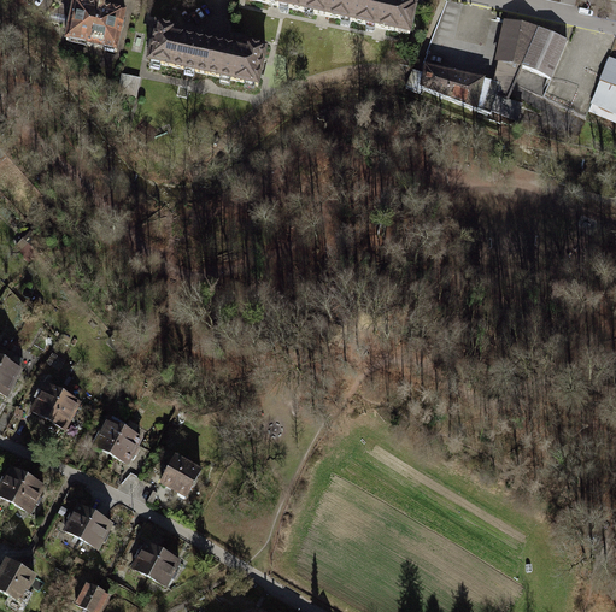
[(123,9),(83,0),(72,0),(65,35),(116,46),(123,9)]
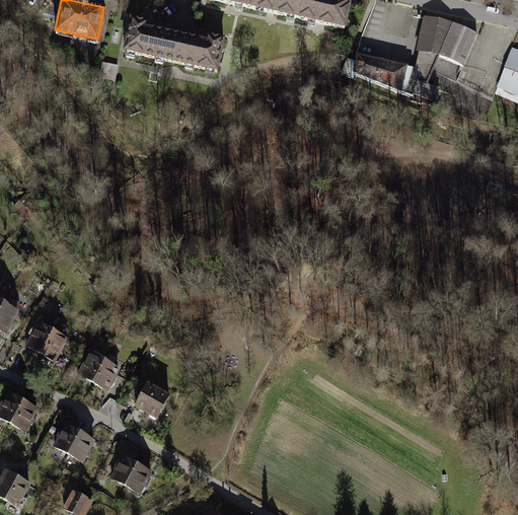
[(254,0),(253,6),(296,14),(298,0),(254,0)]
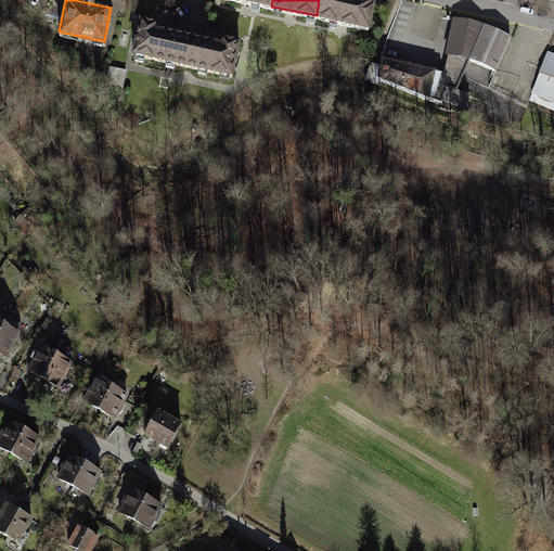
[(319,0),(317,15),(368,27),(374,0),(319,0)]
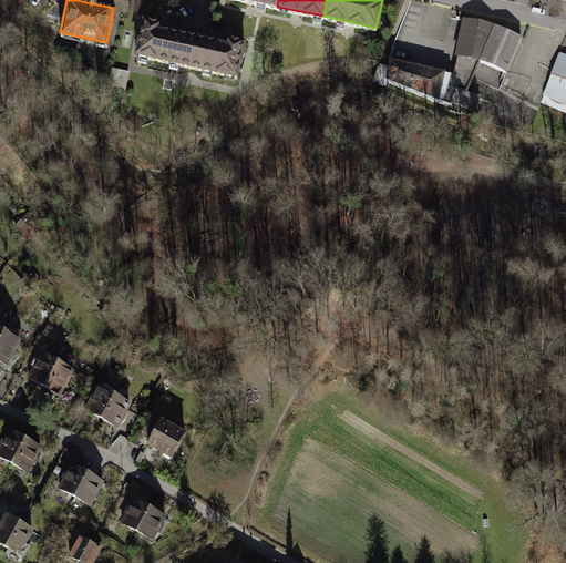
[(463,16),(456,53),(479,58),(493,22),(463,16)]
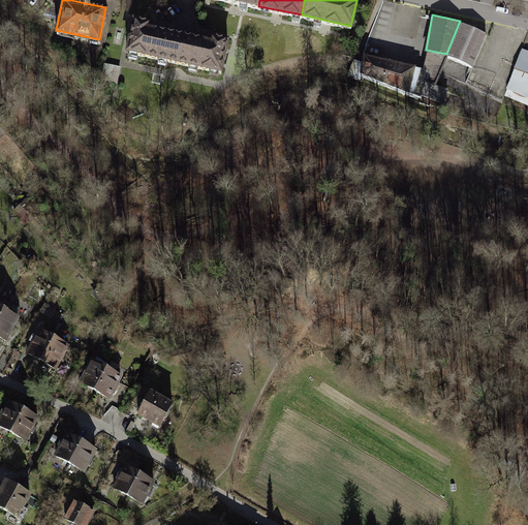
[(150,21),(133,17),(126,50),(177,60),(183,33),(149,26),(150,21)]
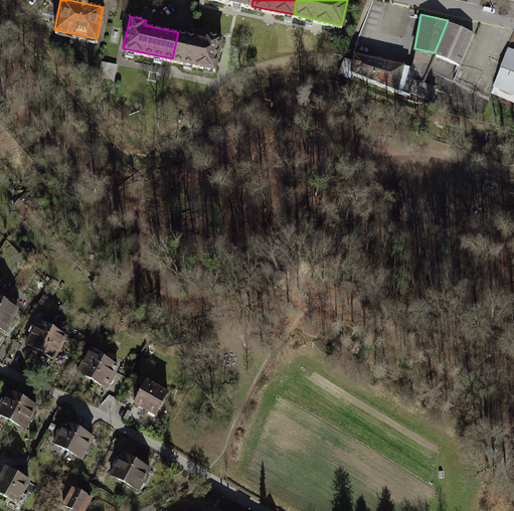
[(448,20),(435,52),(458,62),(472,30),(448,20)]
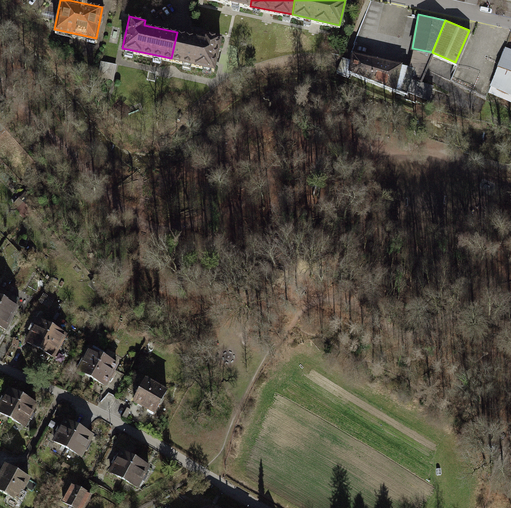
[(203,38),(177,32),(171,58),(213,67),(220,36),(204,33),(203,38)]
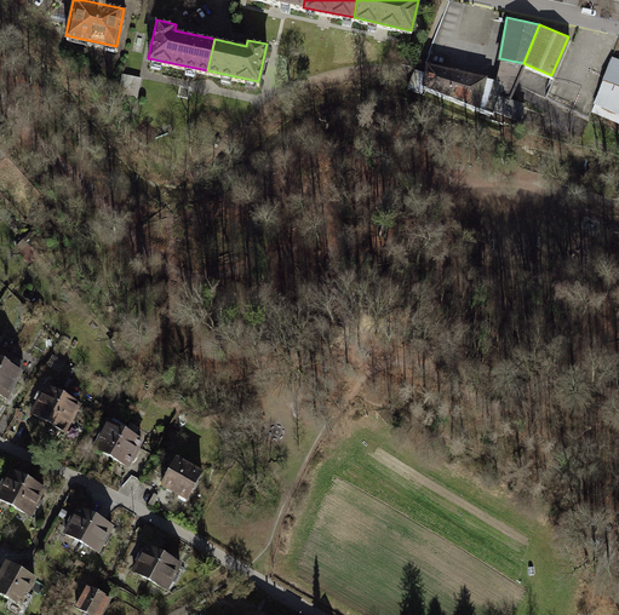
[(618,56),(612,53),(592,107),(618,116),(618,56)]
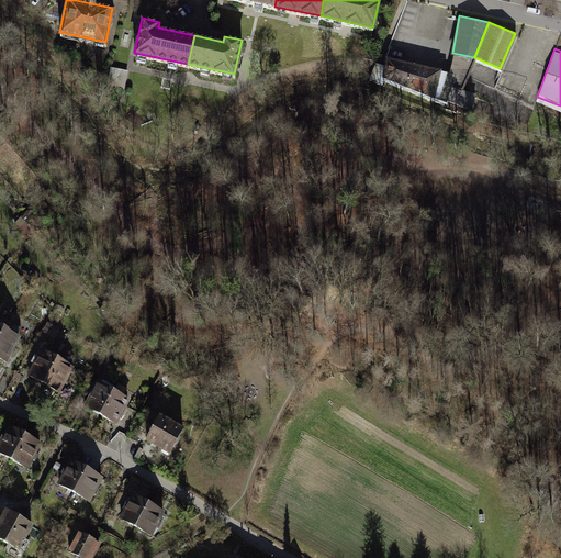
[(383,78),(446,102),(451,84),(455,71),(448,70),(388,57),(385,66),(383,78)]
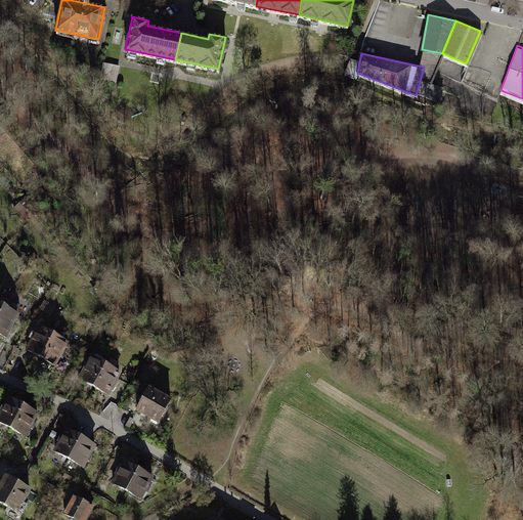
[(421,78),(430,81),(439,57),(420,53),(418,66),(424,67),(421,78)]
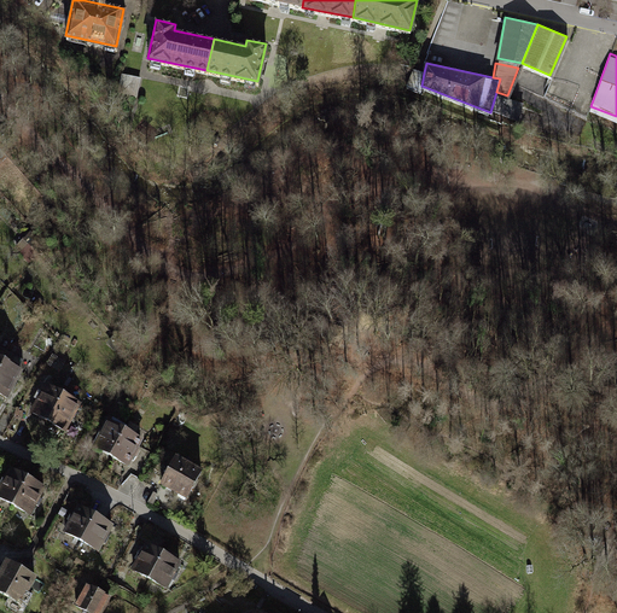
[(421,86),(424,73),(412,69),(406,83),(420,89),(421,86)]
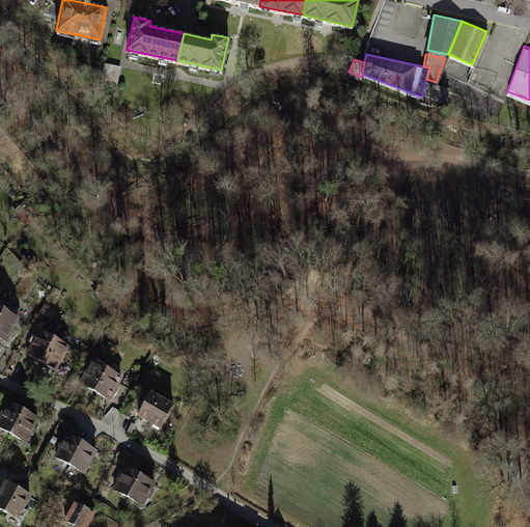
[(436,82),(426,79),(421,96),(420,101),(429,104),(429,102),(436,82)]
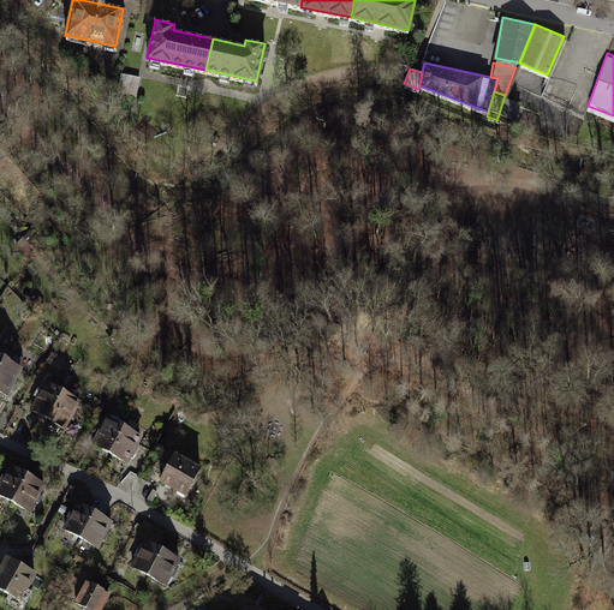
[(519,102),(505,95),(498,118),(511,123),(519,102)]
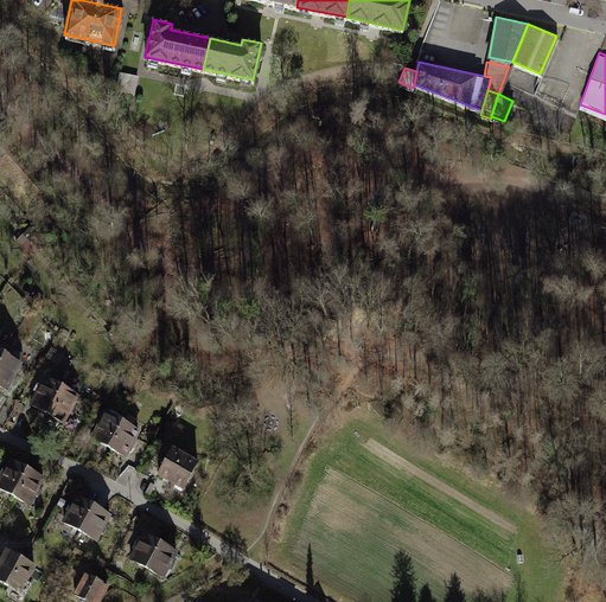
[(21,350),(7,341),(0,354),(0,383),(5,385),(19,359),(17,358),(21,350)]
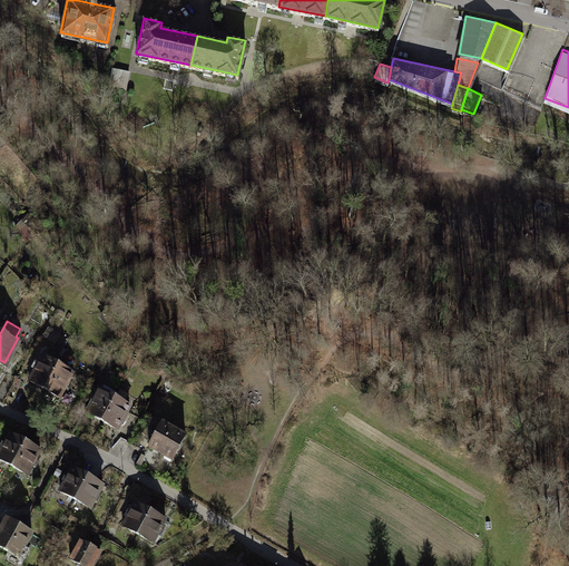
[(57,361),(41,352),(29,377),(43,384),(57,361)]
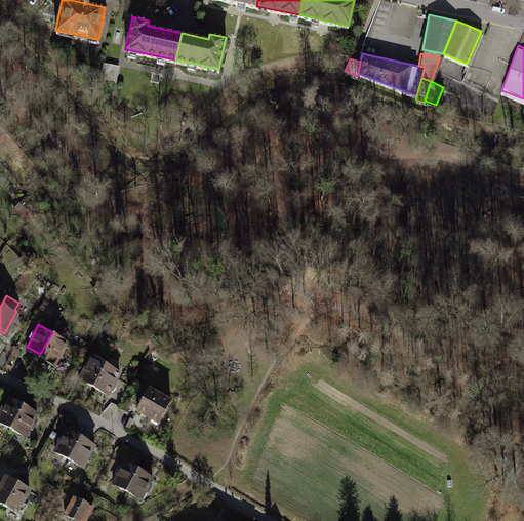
[(66,339),(52,332),(40,354),(53,362),(66,339)]
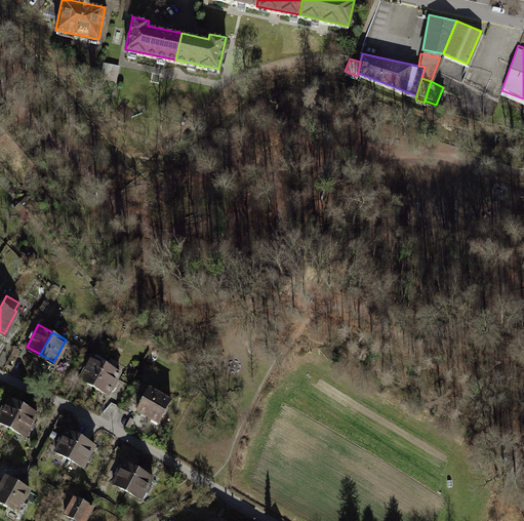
[(107,359),(95,353),(93,356),(91,355),(86,364),(83,362),(81,366),(84,368),(80,376),(93,384),(105,363),(107,359)]
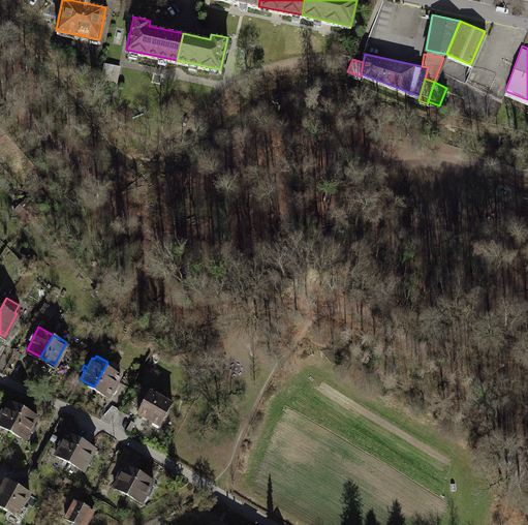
[(120,373),(105,366),(94,387),(107,395),(113,385),(116,388),(119,382),(116,380),(120,373)]
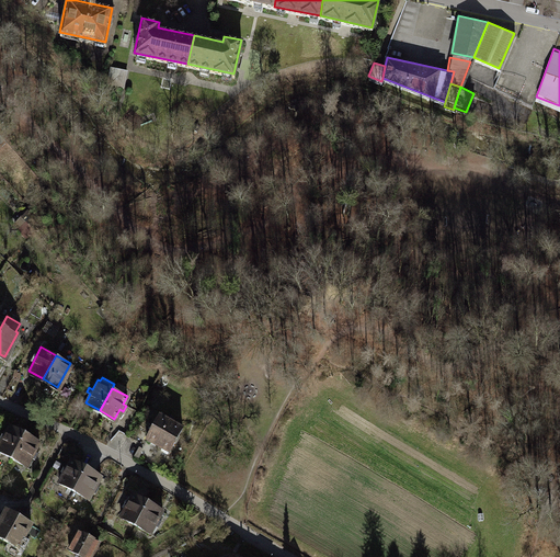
[(181,423),(158,411),(146,436),(168,448),(181,423)]
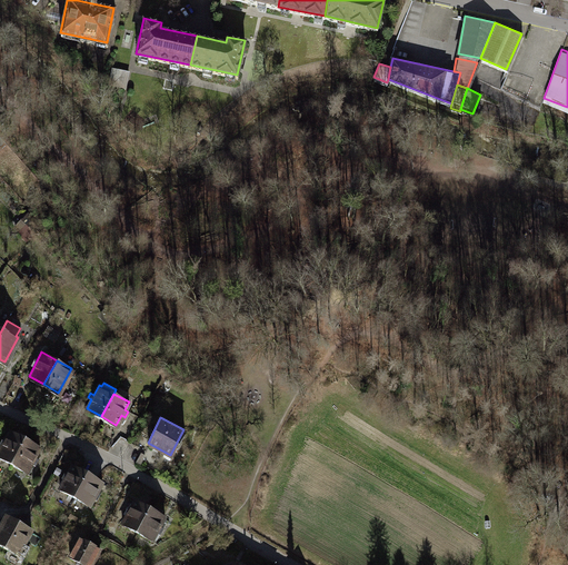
[(23,437),(9,429),(5,438),(1,437),(0,438),(0,444),(0,454),(11,461),(23,437)]
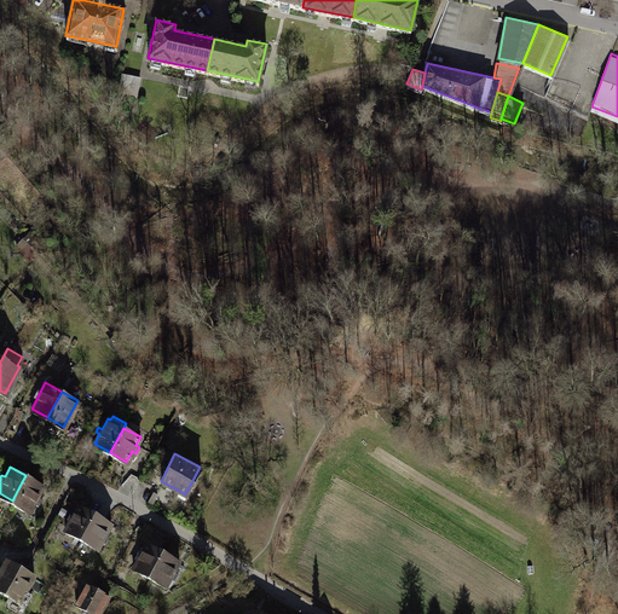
[(42,485),(26,475),(12,500),(28,510),(34,500),(36,502),(40,497),(38,494),(42,485)]
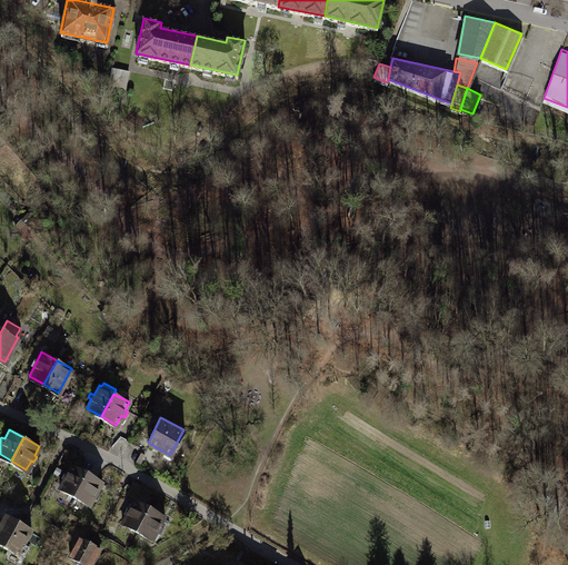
[(87,472),(72,463),(67,473),(63,471),(60,476),(63,478),(59,486),(73,494),(87,472)]
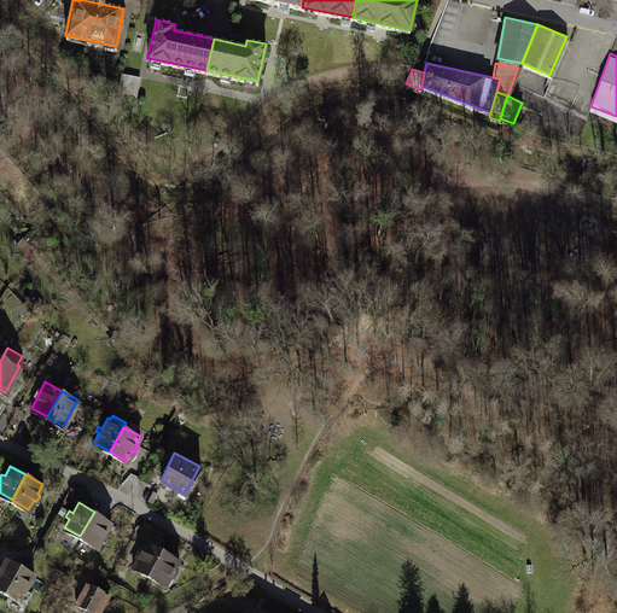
[(111,520),(94,512),(80,536),(97,546),(102,536),(105,538),(108,532),(105,531),(111,520)]
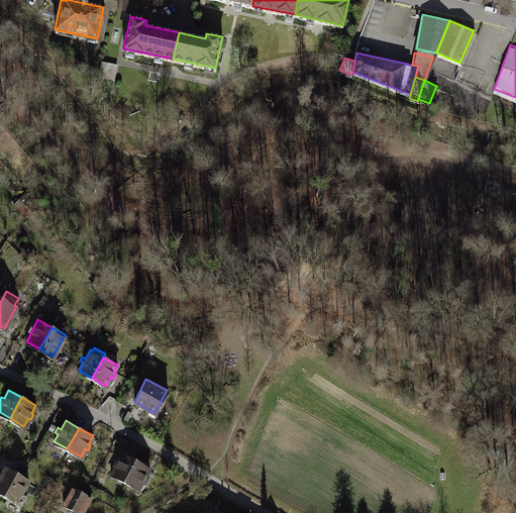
[(135,459),(122,452),(117,460),(114,458),(111,465),(114,466),(110,473),(123,481),(135,459)]
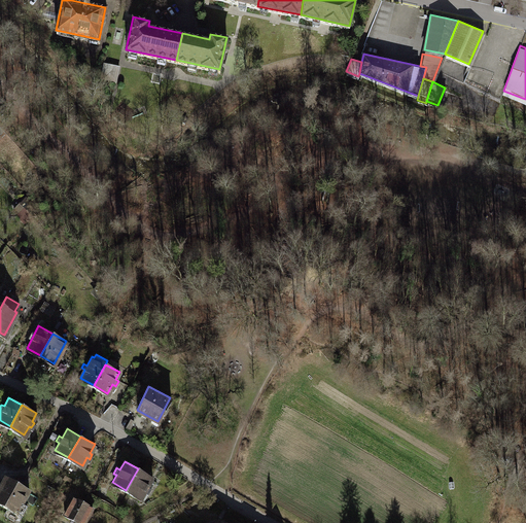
[(152,477),(138,468),(126,490),(140,497),(144,490),(147,491),(149,487),(147,485),(152,477)]
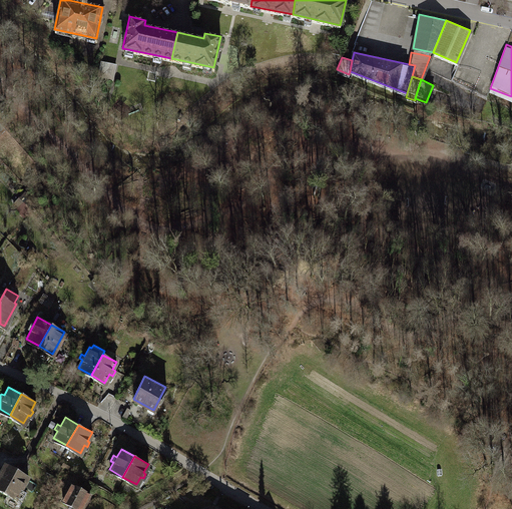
[(8,465),(5,463),(0,473),(0,489),(15,497),(16,496),(21,498),(25,491),(20,488),(27,475),(14,467),(16,463),(11,461),(8,465)]
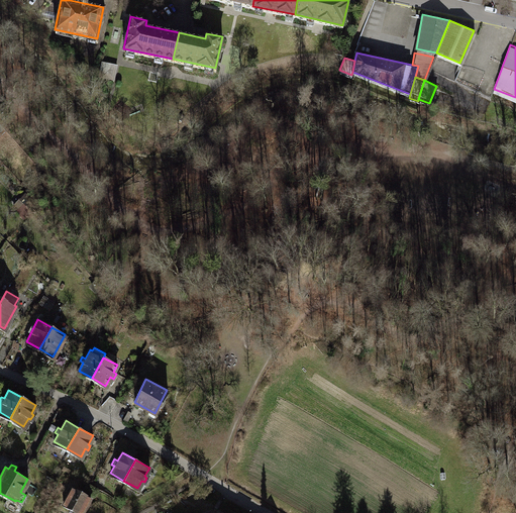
[(90,496),(71,486),(62,503),(73,508),(71,511),(75,512),(78,512),(79,512),(81,512),(90,496)]
